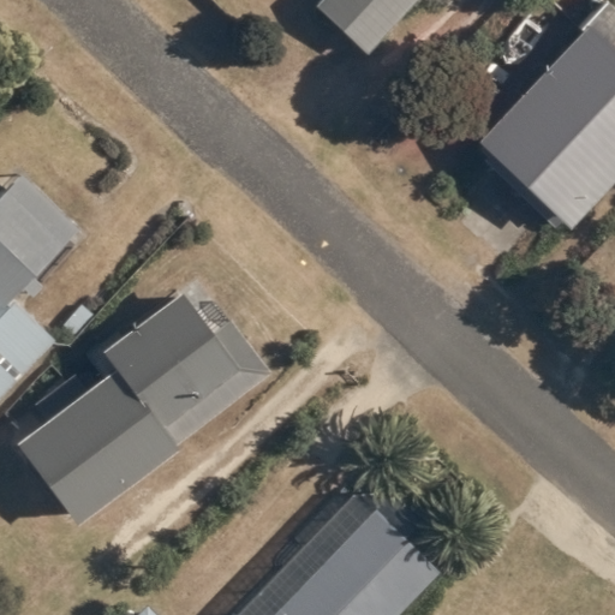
[(366,54),(416,0),(317,0),(314,4),(366,54)]
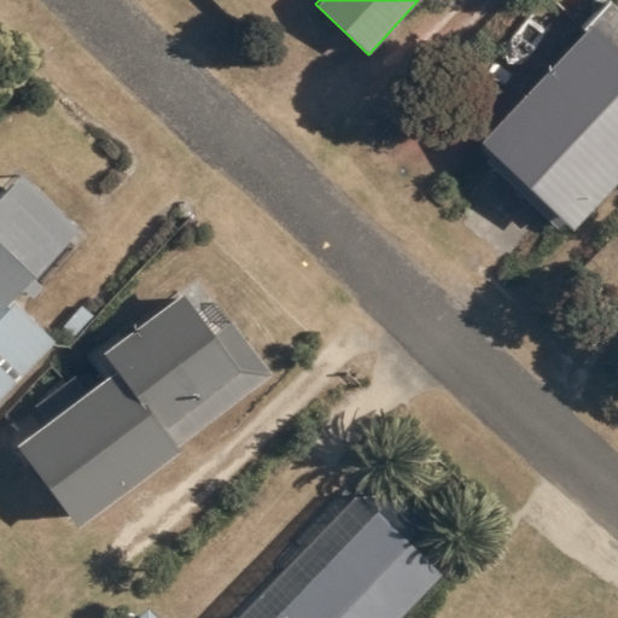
[(617,7),(610,0),(607,0),(583,27),(584,28),(479,139),(572,227),(617,179),(617,7)]
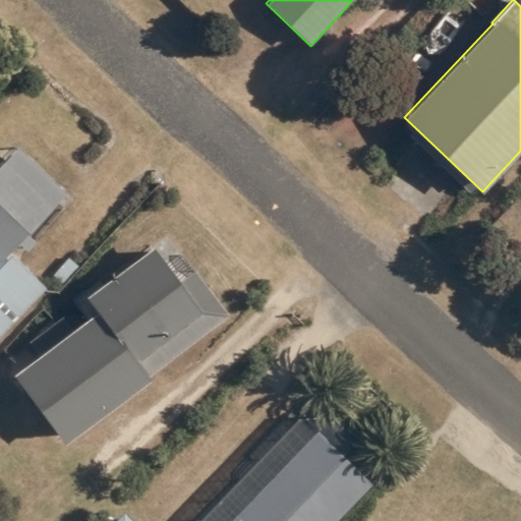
[(0,334),(47,287),(8,250),(16,241),(26,249),(36,239),(26,231),(66,189),(17,145),(0,161),(0,334)]
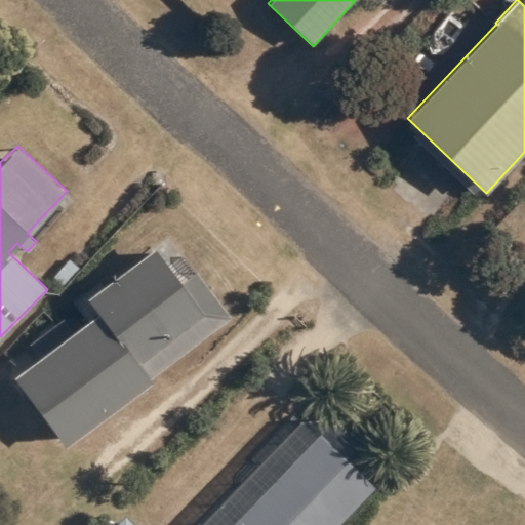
[(148,376),(230,316),(196,270),(178,281),(155,248),(86,297),(97,313),(12,374),(65,445),(152,380),(148,376)]
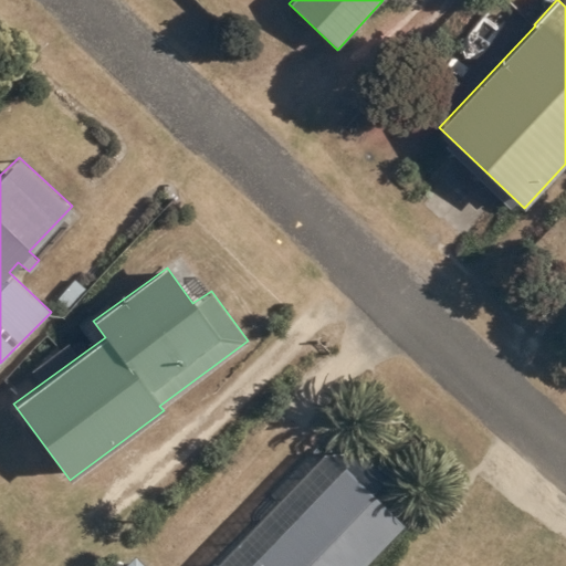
[(364,565),(405,524),(345,467),(342,470),(323,453),(216,565),(364,565)]
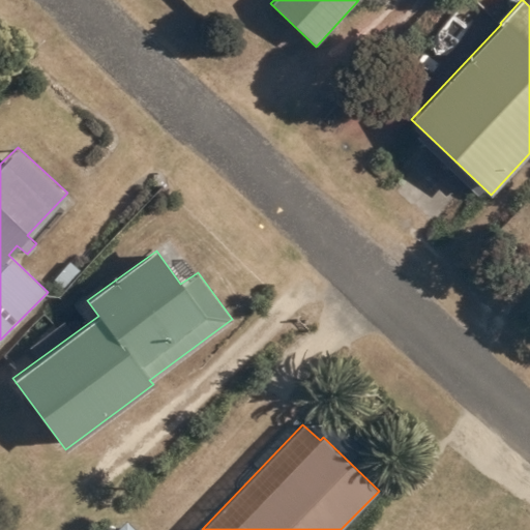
All buildings are outlined.
